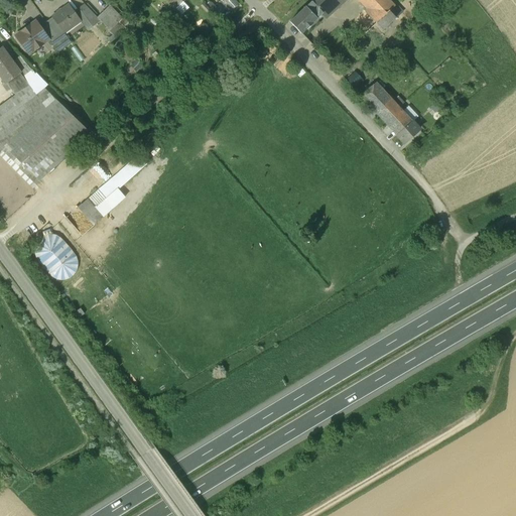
[(180,0),(164,0),(174,10),(182,2),(180,0)]
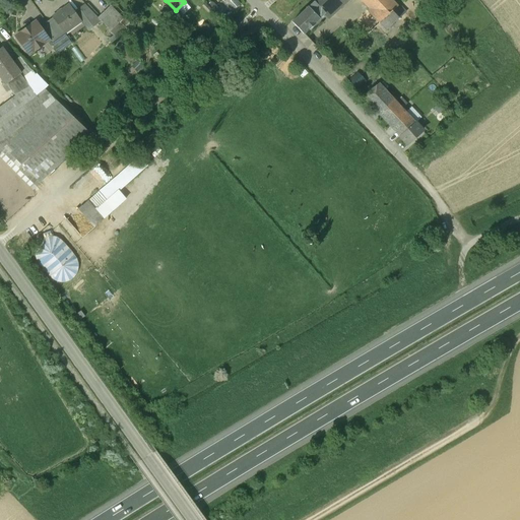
[(315,0),(314,1),(325,12),(338,0),(315,0)]
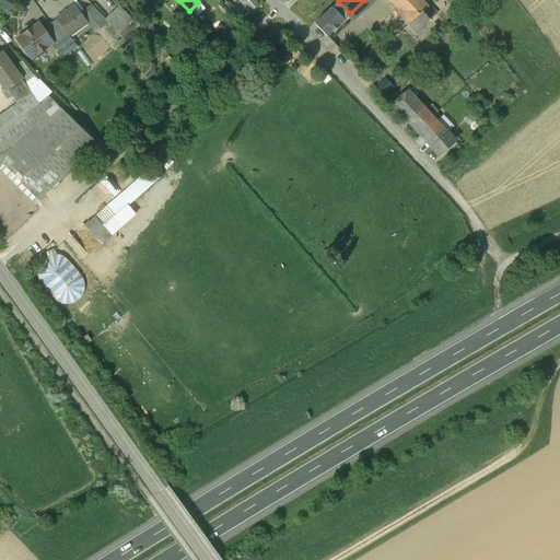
[(364,0),(350,13),(358,22),(380,0),(364,0)]
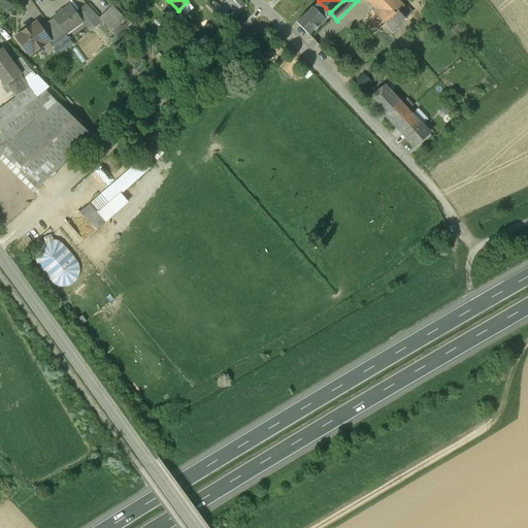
[(397,0),(366,0),(374,8),(372,10),(392,31),(405,19),(399,12),(404,7),(397,0)]
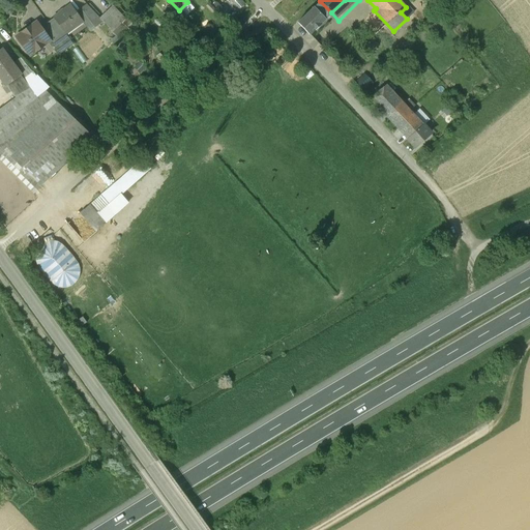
[(320,1),(315,6),(325,18),(331,12),(320,1)]
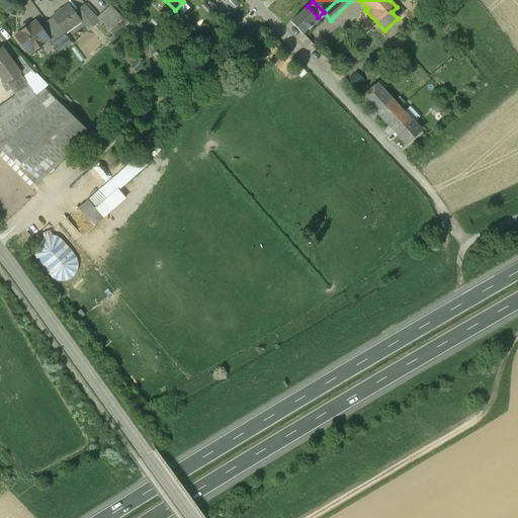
[(74,13),(68,5),(51,17),(52,17),(64,33),(80,21),(74,13)]
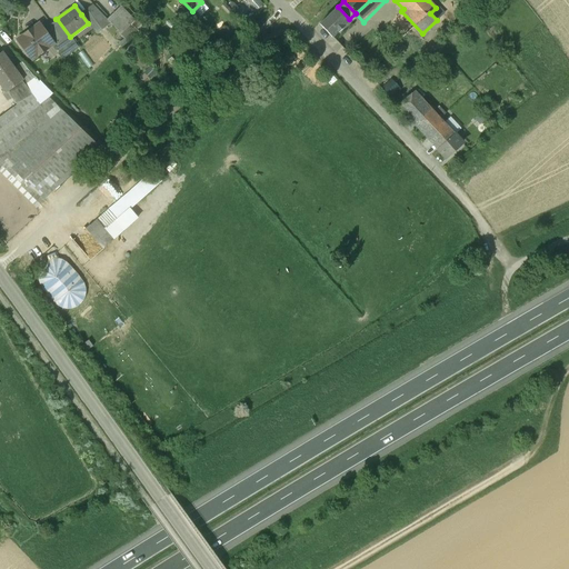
[(93,6),(87,11),(101,31),(111,23),(107,19),(93,6)]
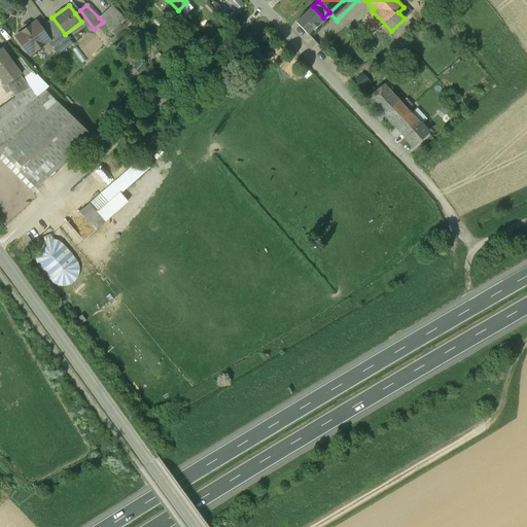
[(111,5),(99,18),(103,22),(112,31),(123,21),(125,19),(111,5)]
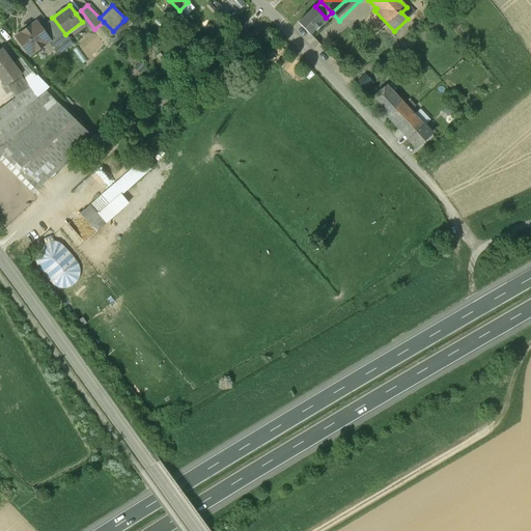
[(326,18),(315,6),(299,23),(310,35),(315,29),(316,30),(322,26),(320,25),(327,19),(326,18)]
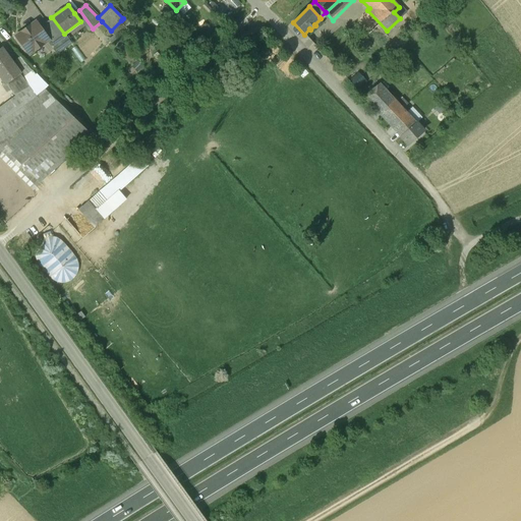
[(93,29),(79,10),(74,13),(80,21),(88,32),(93,29)]
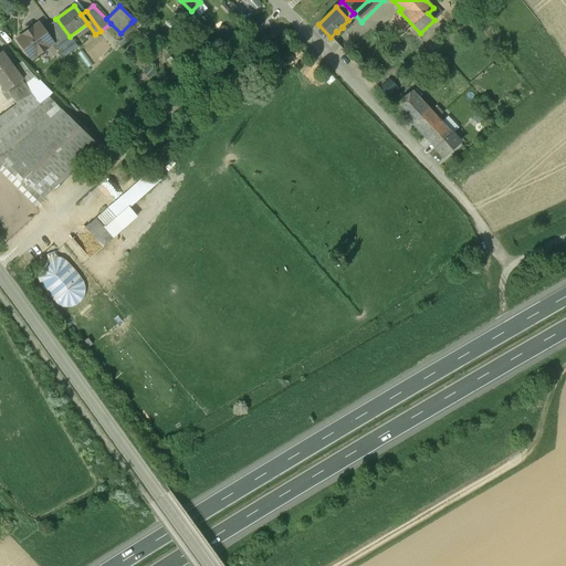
[(70,37),(56,19),(50,24),(70,53),(77,48),(70,37)]
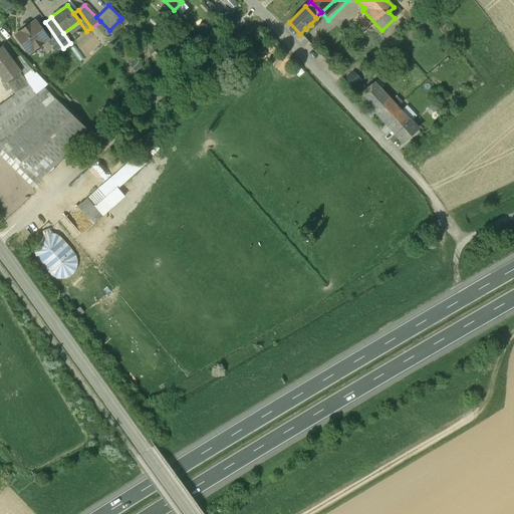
[(119,20),(109,30),(114,36),(124,25),(119,20)]
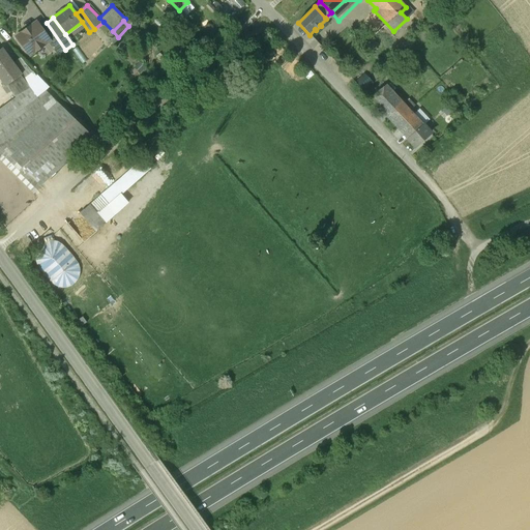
[(36,22),(16,36),(27,53),(33,49),(35,52),(45,45),(42,42),(48,39),(48,38),(40,27),(36,22)]
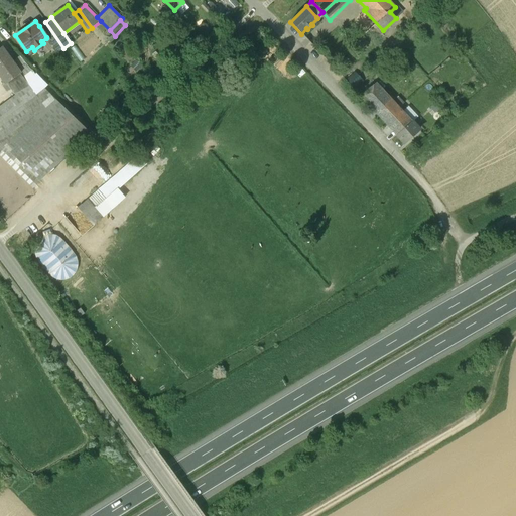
[(63,48),(45,22),(39,26),(46,37),(46,38),(57,52),(63,48)]
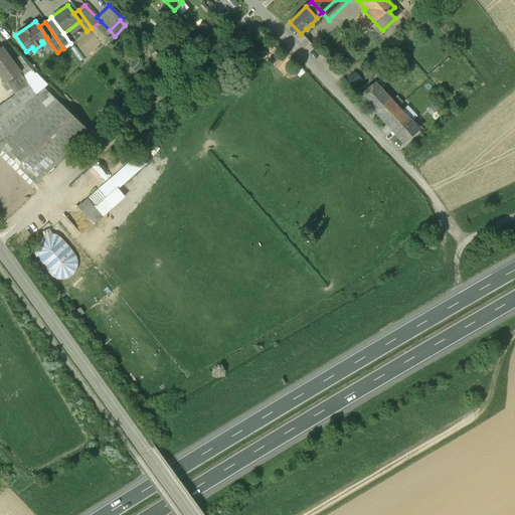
[(0,74),(6,83),(7,82),(20,72),(21,72),(13,60),(3,46),(0,47),(0,74)]
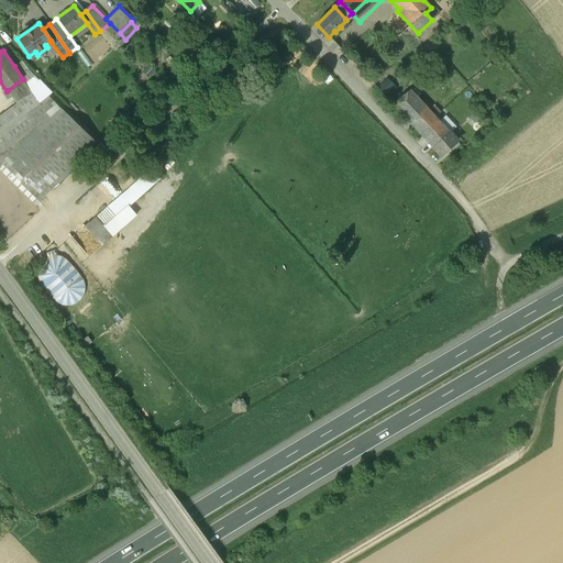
[(22,61),(14,66),(23,79),(31,74),(22,61)]
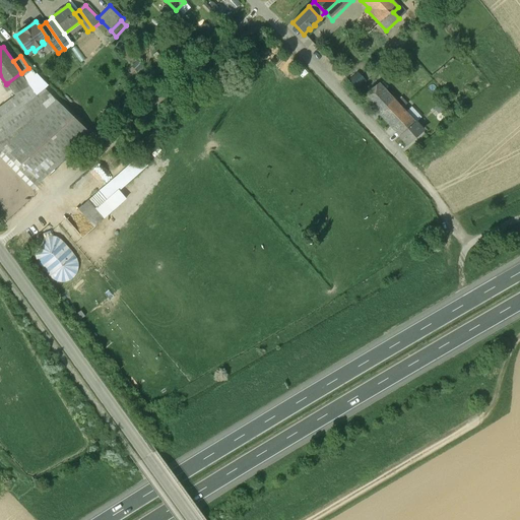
[(0,152),(5,148),(8,151),(50,114),(20,73),(7,83),(6,84),(15,95),(0,106),(0,152)]
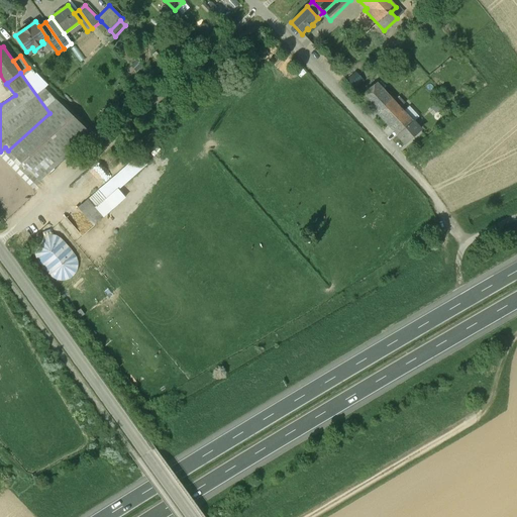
[(413,122),(377,84),(362,97),(397,135),(413,122)]
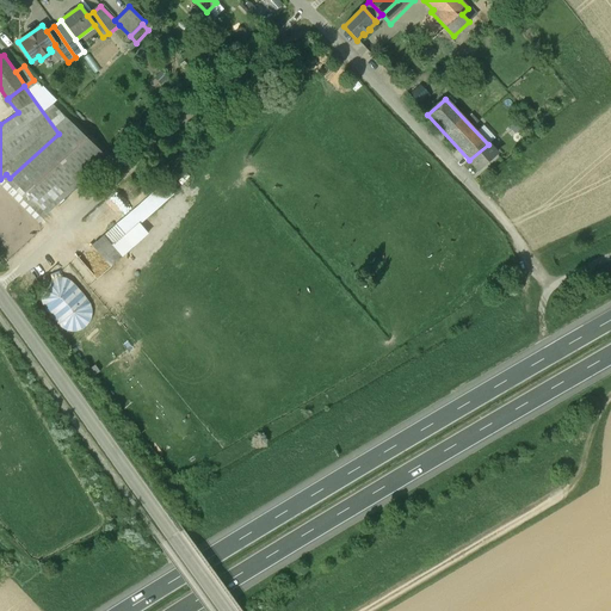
[(59,134),(10,178),(44,211),(103,158),(69,124),(59,134)]
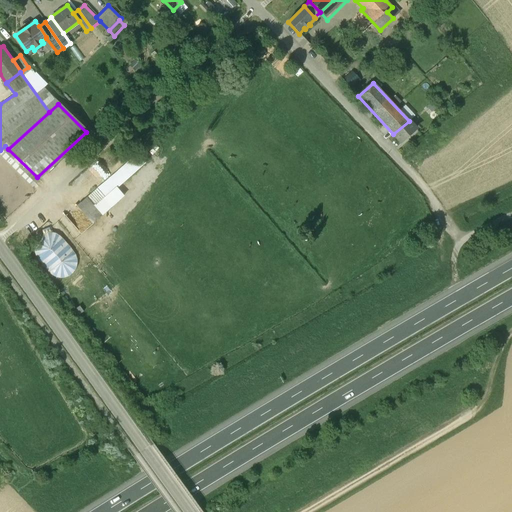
[(409,121),(393,134),(401,142),(416,129),(409,121)]
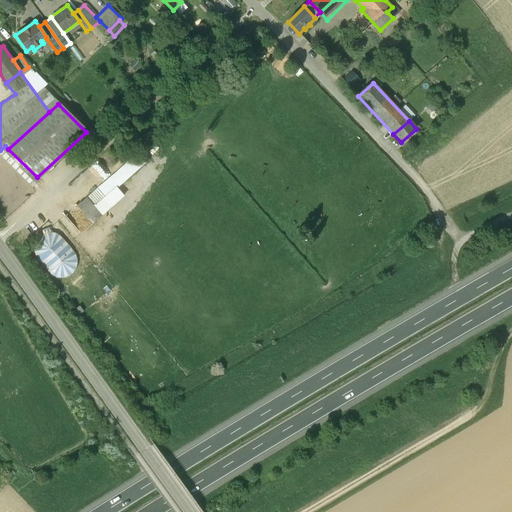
[(137,157),(107,180),(113,188),(143,165),(137,157)]
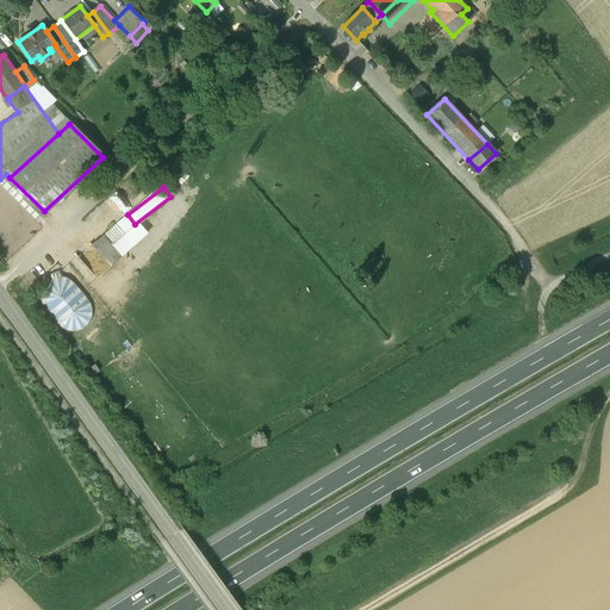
[(120,223),(95,243),(114,266),(139,246),(120,223)]
